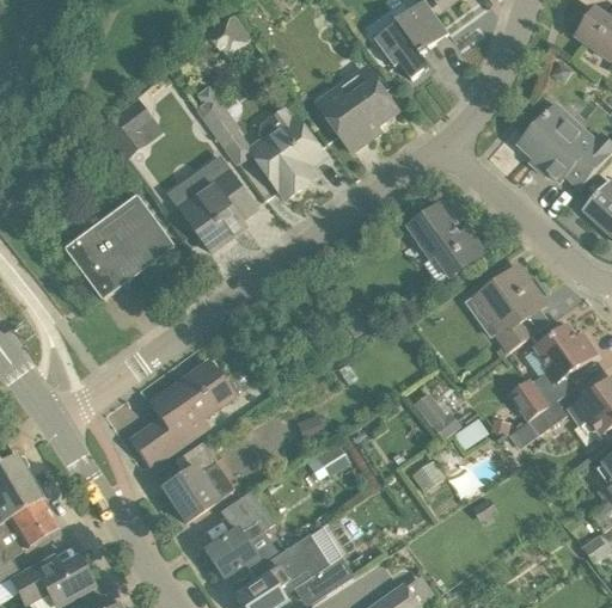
[(412,79),(432,66),(422,53),(451,32),(427,0),(424,0),(397,19),(398,23),(375,38),(396,66),(401,62),(412,79)]
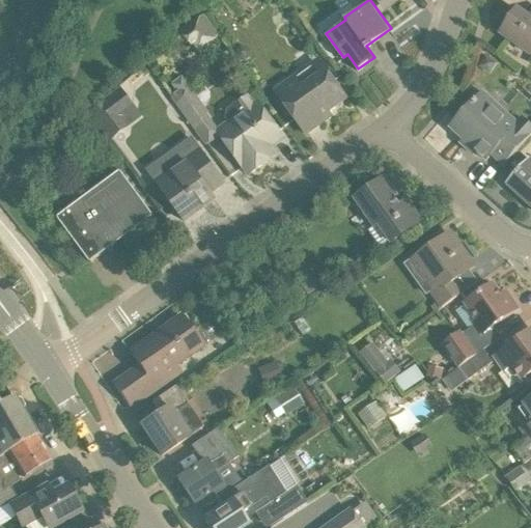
[(518,7),(501,31),(530,52),(530,15),(530,17),(518,7)]
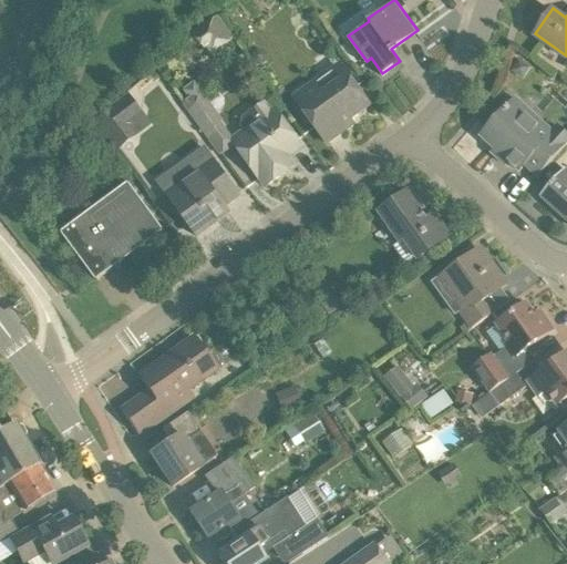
[(230,29),(218,12),(193,30),(194,32),(197,38),(204,33),(210,43),(230,29)]
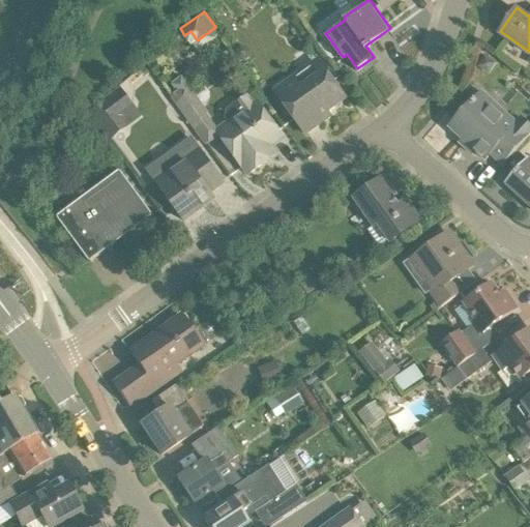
[(153,52),(154,53),(158,59),(170,51),(165,44),(153,52)]
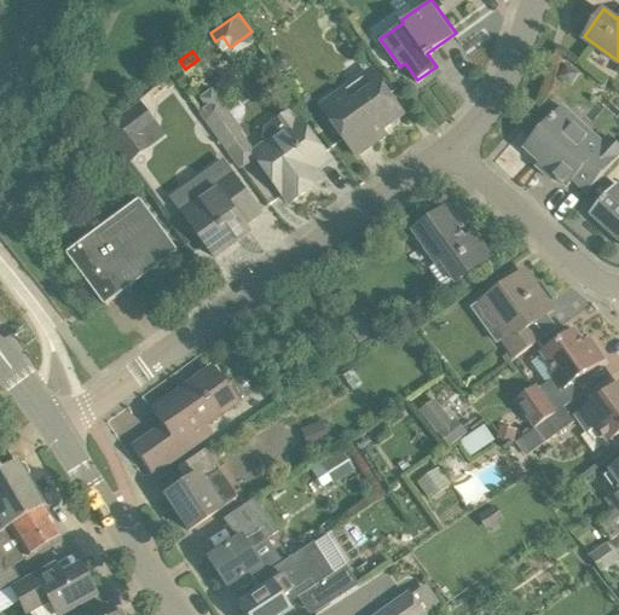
[(171,69),(172,71),(178,80),(187,73),(185,69),(180,62),(171,69)]
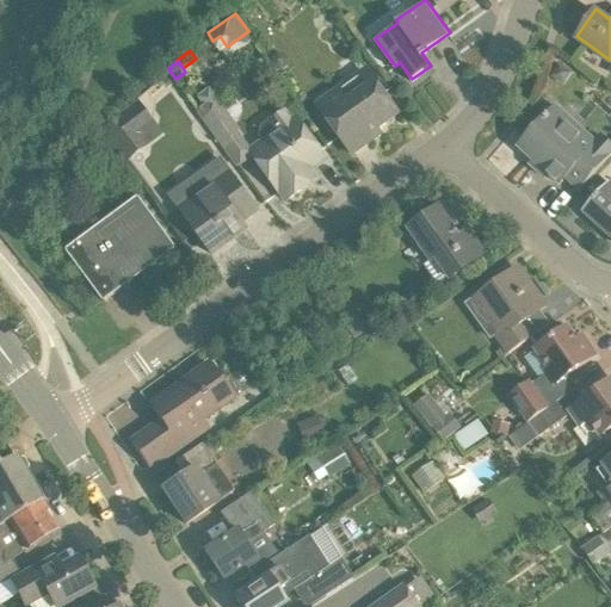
[(560,81),(567,80),(572,70),(559,62),(550,74),(560,81)]
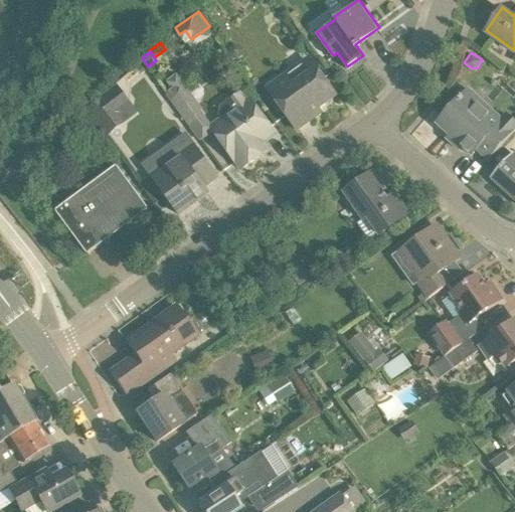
[(336,93),(317,66),(295,83),(287,72),(268,87),(297,128),(312,117),(309,113),(336,93)]
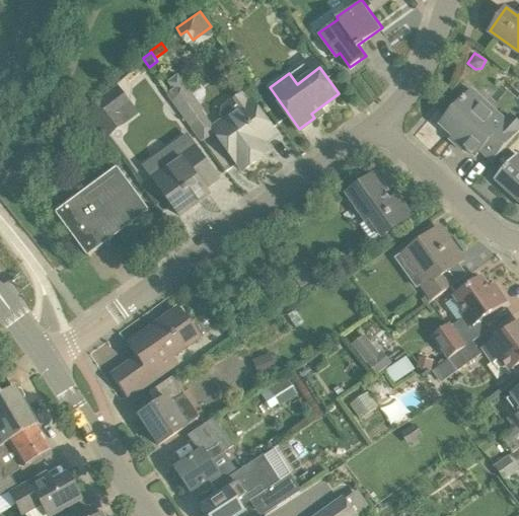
[(168,93),(187,119),(204,106),(177,71),(166,78),(174,89),(168,93)]
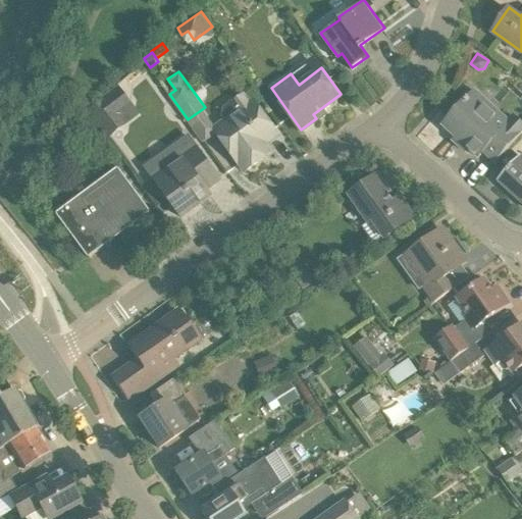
[(91,106),(91,107),(102,122),(110,134),(123,123),(115,113),(115,112),(132,100),(119,84),(103,96),(104,97),(91,106)]
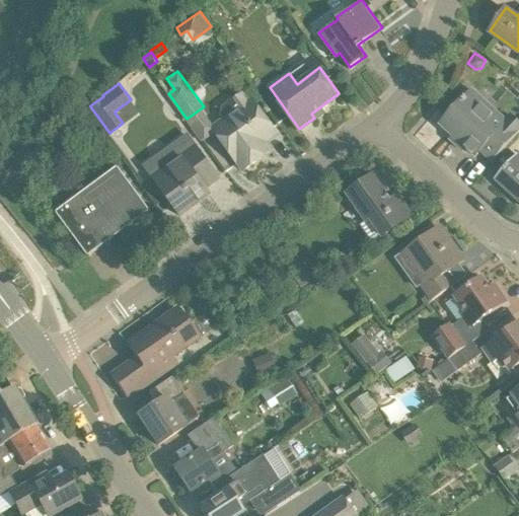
[(231,95),(240,106),(212,127),(243,169),(272,148),(266,140),(277,133),(251,98),(243,86),(231,95)]
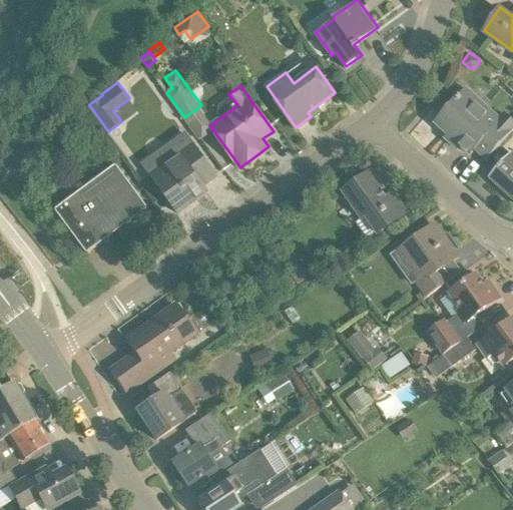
[(487,157),(512,128),(512,119),(505,112),(500,117),(467,87),(436,121),(470,152),(475,146),(487,157)]
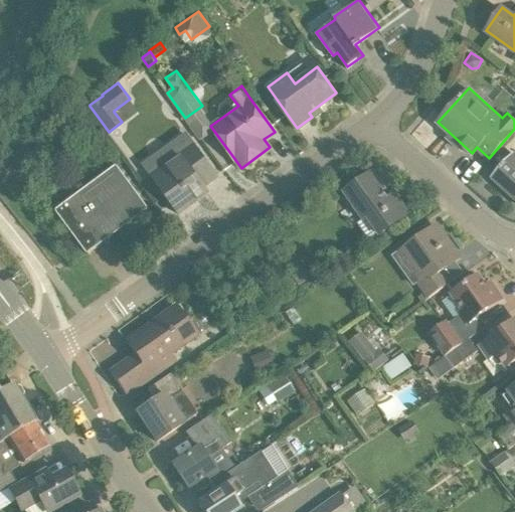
[(151,174),(179,213),(208,192),(204,185),(217,176),(193,144),(172,159),(162,145),(141,161),(151,174)]
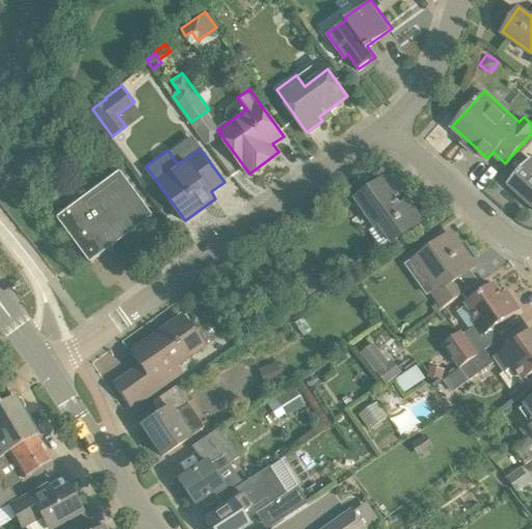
[(531,158),(530,157),(507,183),(528,203),(531,200),(531,201),(531,158)]
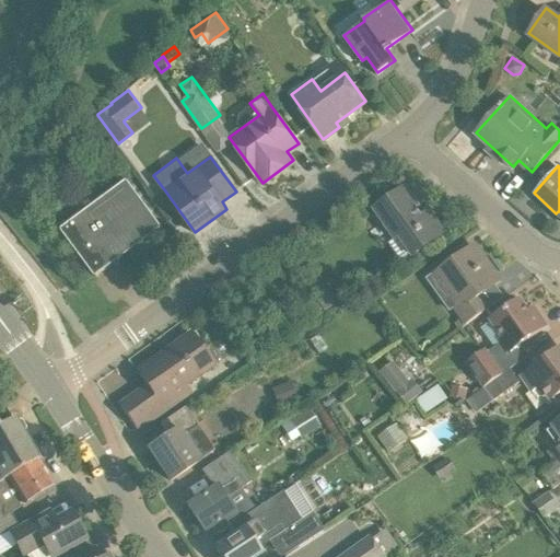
[(94,277),(162,227),(127,178),(59,229),(94,277)]
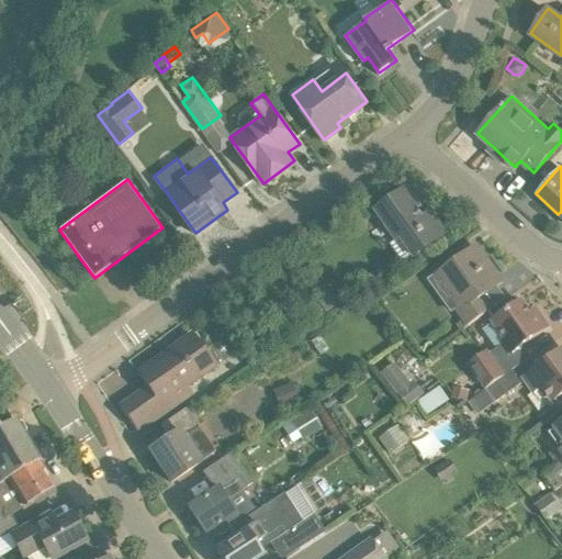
[(400,238),(413,257),(447,232),(430,210),(424,215),(405,188),(377,209),(397,239),(400,238)]
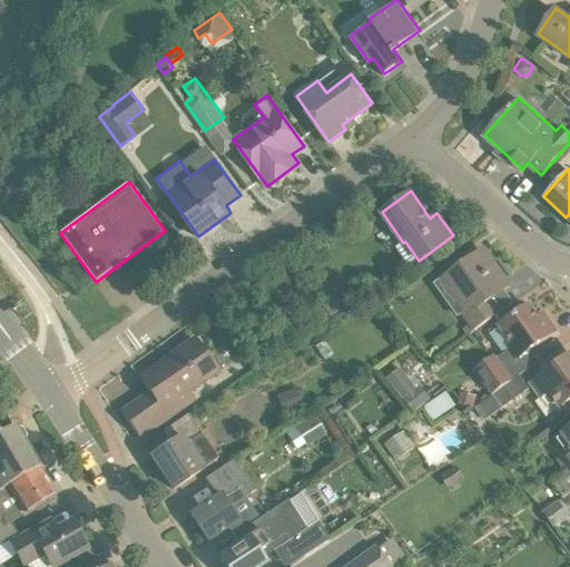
[(25,216),(33,209),(22,194),(21,195),(22,197),(15,203),(25,216)]
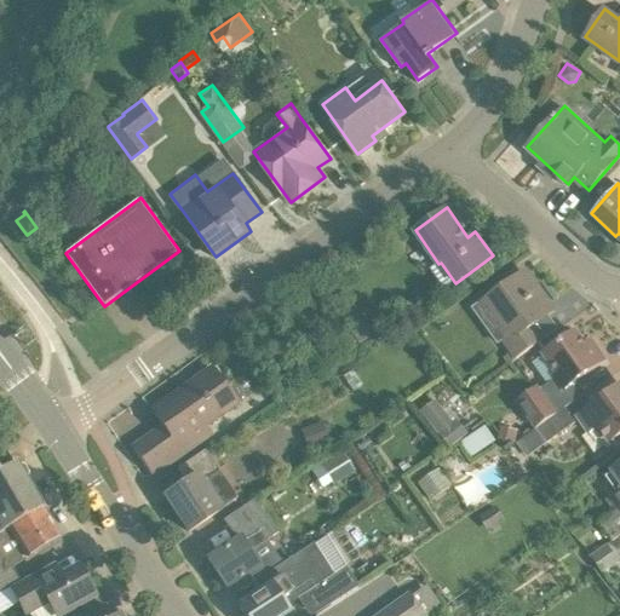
[(524,272),(477,305),(510,351),(504,356),(509,363),(516,360),(544,339),(534,324),(556,310),(541,289),(538,292),(524,272)]
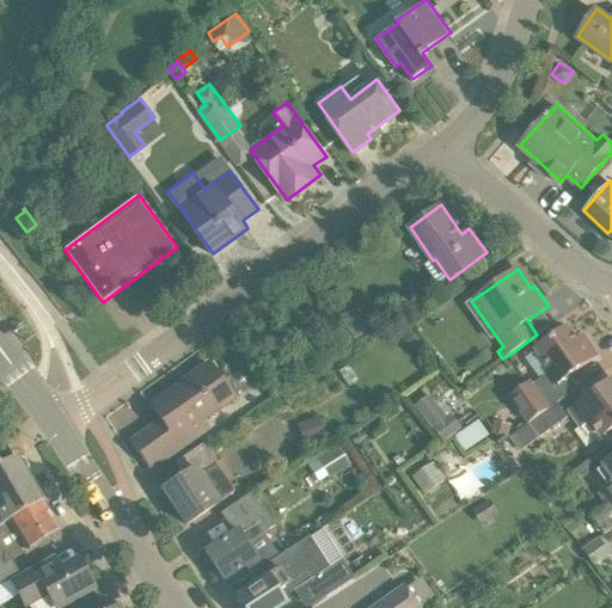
[(580,339),(570,326),(536,350),(537,352),(527,358),(538,374),(510,394),(521,407),(530,421),(558,401),(580,386),(570,374),(599,355),(585,336),(580,339)]
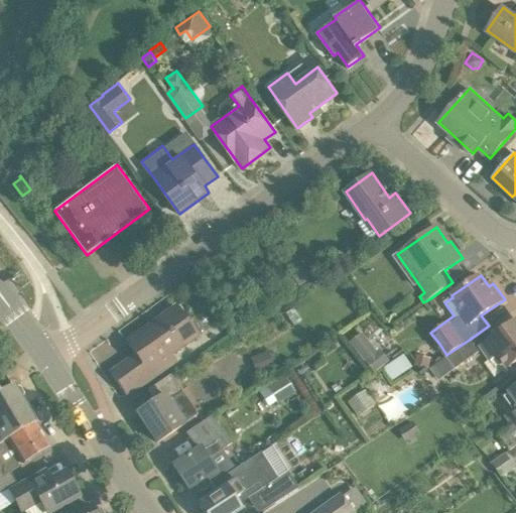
[(136,355),(110,373),(126,396),(176,361),(172,355),(198,337),(175,305),(158,317),(160,321),(128,343),(136,355)]
